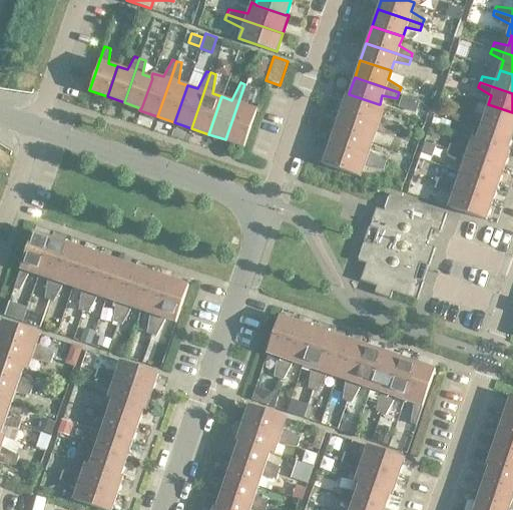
[(249,86),(244,84),(225,139),(243,146),(257,108),(246,105),(249,86)]
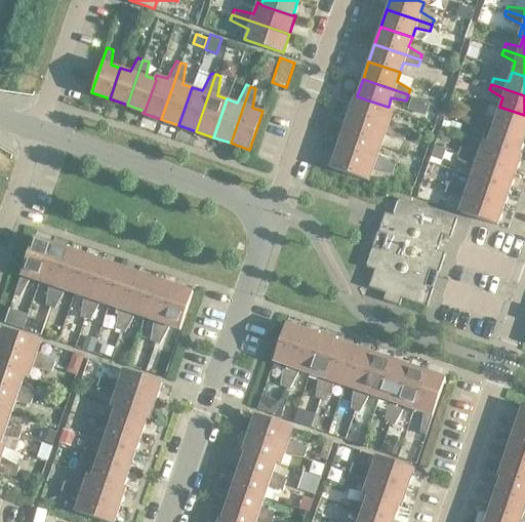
[(260,93),(257,104),(265,106),(269,95),(260,93)]
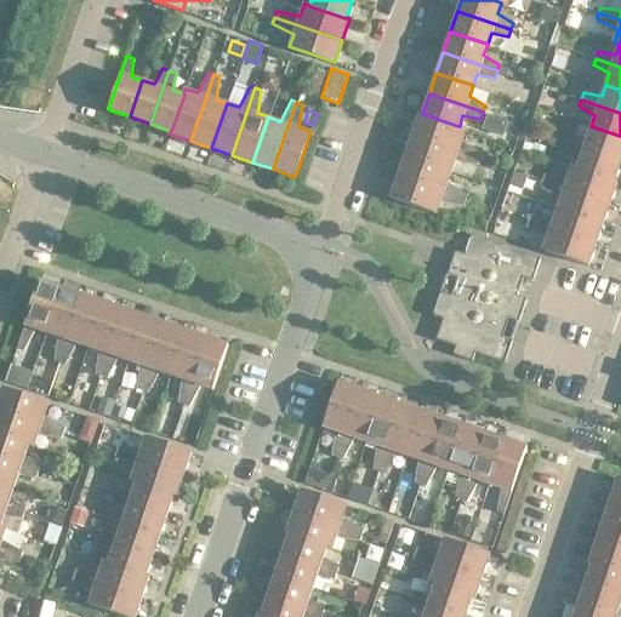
[(420,113),(412,135),(479,158),(482,152),(461,141),(465,127),(460,126),(459,126),(422,114),(422,113),(420,113)]
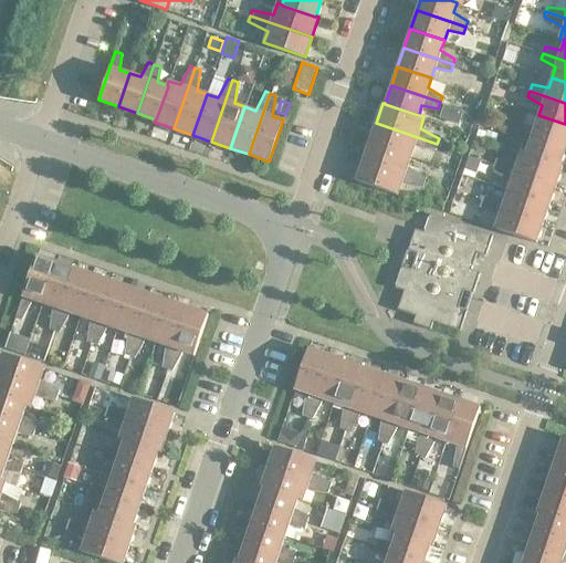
[(443,104),(439,117),(459,124),(462,111),(443,104)]
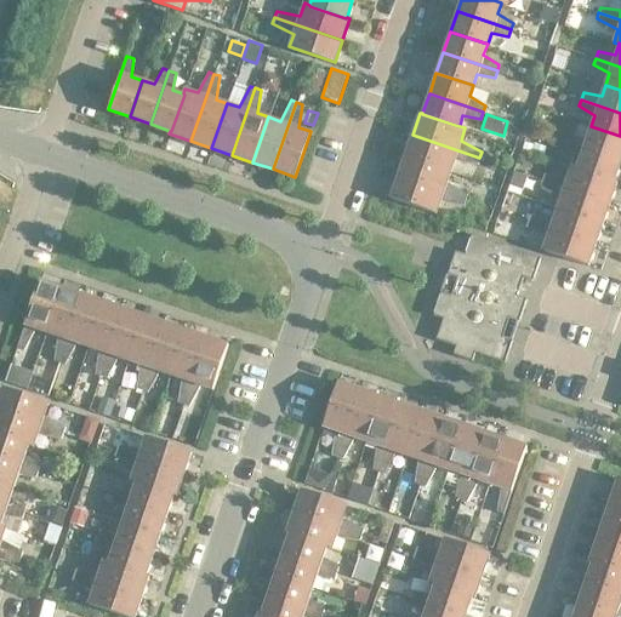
[(620,158),(620,136),(591,126),(587,137),(569,133),(568,141),(620,159),(620,158)]
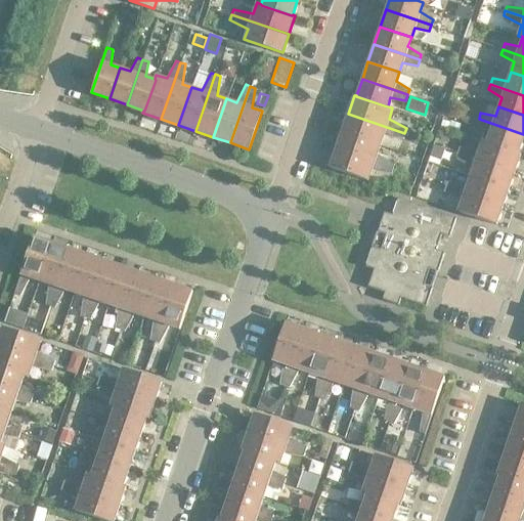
[(404,133),(348,114),(342,131),(380,143),(383,134),(403,137),(404,133)]
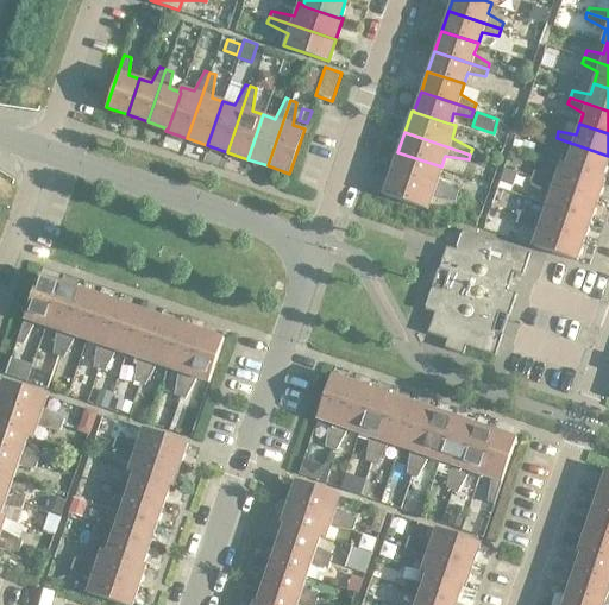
[(540,132),(537,142),(553,147),(554,144),(557,138),(540,132)]
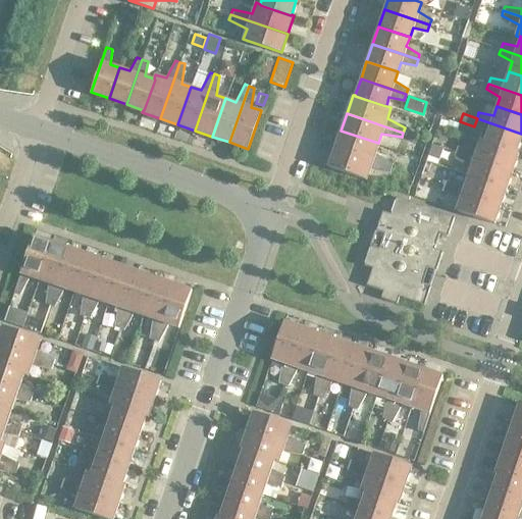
[(440,117),(438,123),(446,126),(448,120),(440,117)]
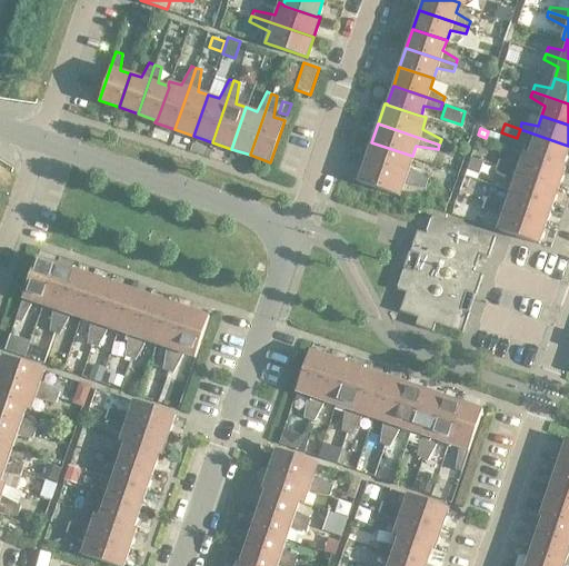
[(488,131),(486,138),(497,141),(500,133),(489,129),(488,131)]
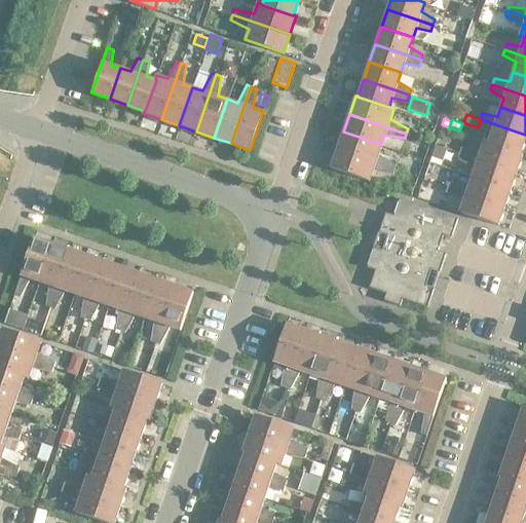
[(525,135),(481,119),(479,124),(492,133),(489,141),(489,142),(520,152),(520,151),(525,135)]
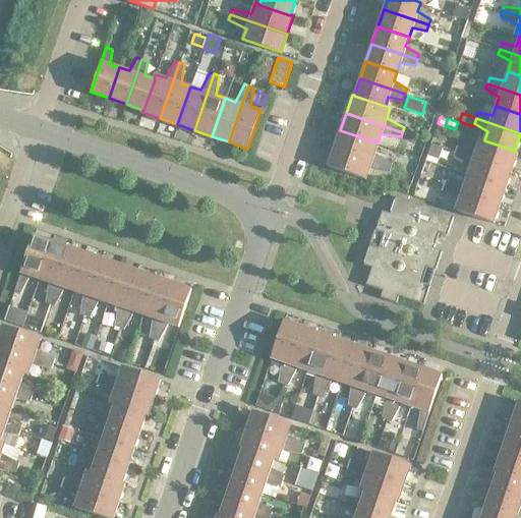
[(378,142),(340,130),(334,148),(391,167),(392,162),(374,153),(378,142)]
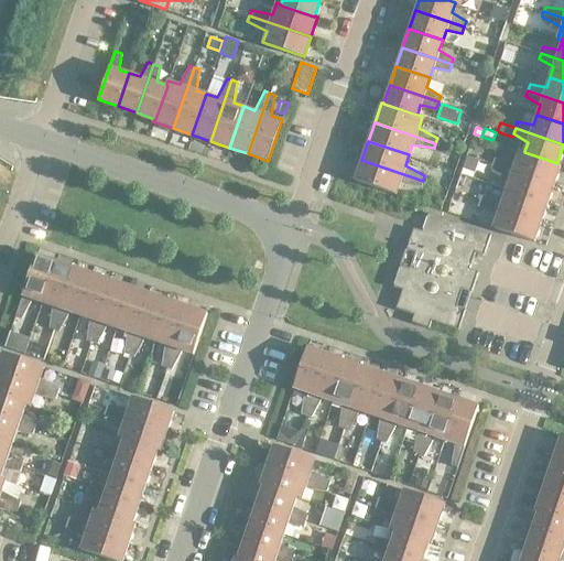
[(494,157),(492,162),(553,183),(561,163),(557,162),(557,163),(524,152),(524,151),(519,150),(516,161),(494,157)]
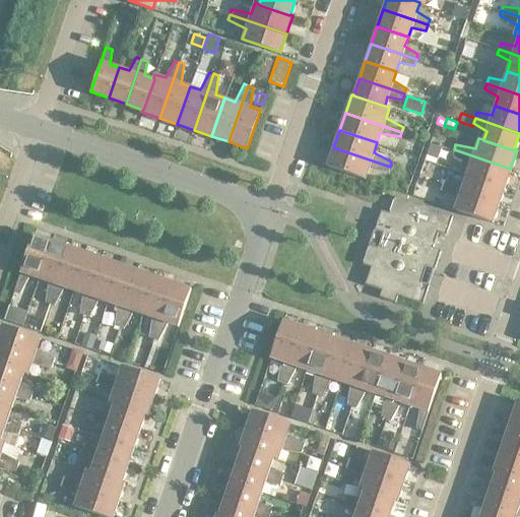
[(390,167),(333,147),(327,166),(365,178),(369,168),(388,171),(390,167)]
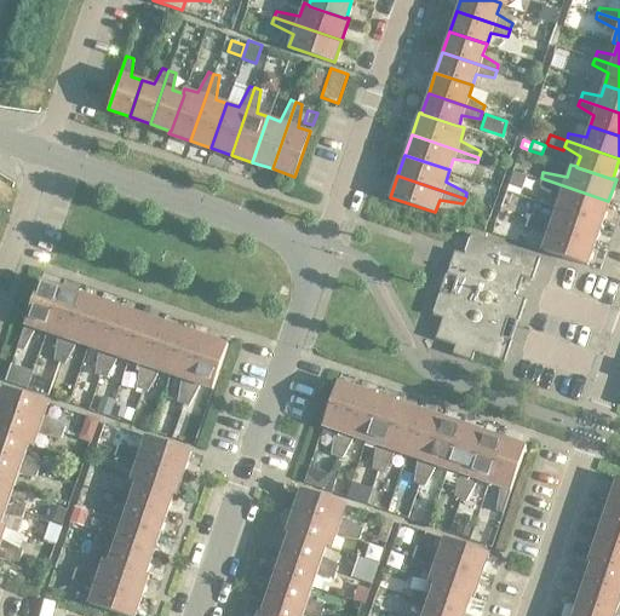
[(608,201),(541,178),(539,184),(560,195),(556,206),(602,222),(608,201)]
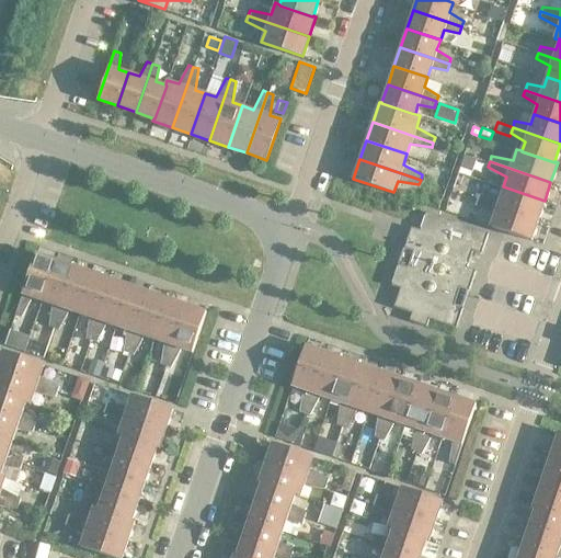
[(545,201),(503,186),(500,197),(479,194),(477,198),(538,219),(545,201)]
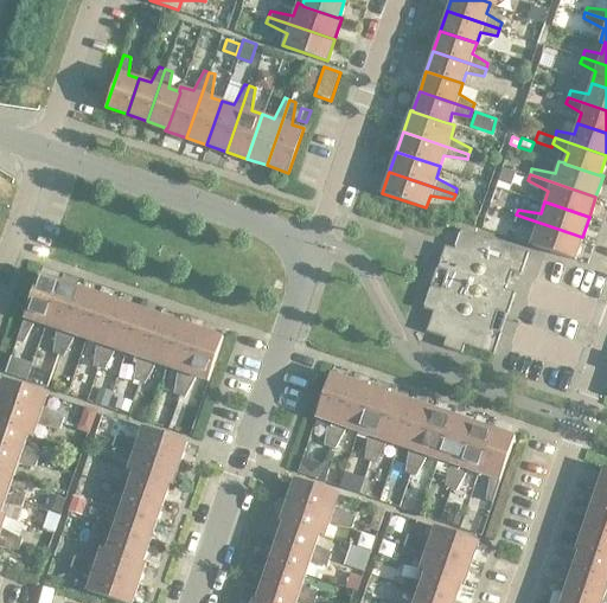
[(582,237),(516,215),(515,220),(535,231),(530,243),(575,258),(582,237)]
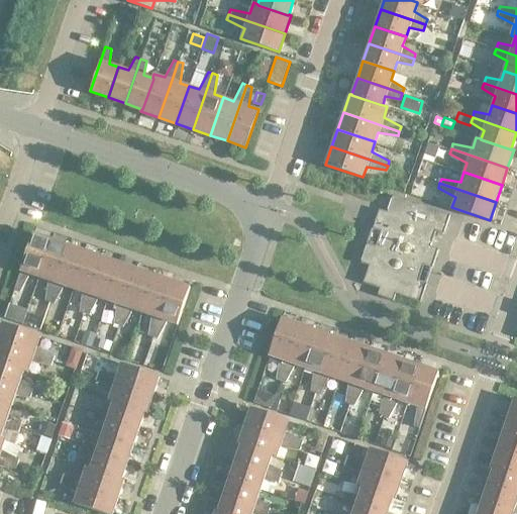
[(393,194),(387,211),(387,212),(435,228),(435,229),(443,232),(450,213),(393,194)]
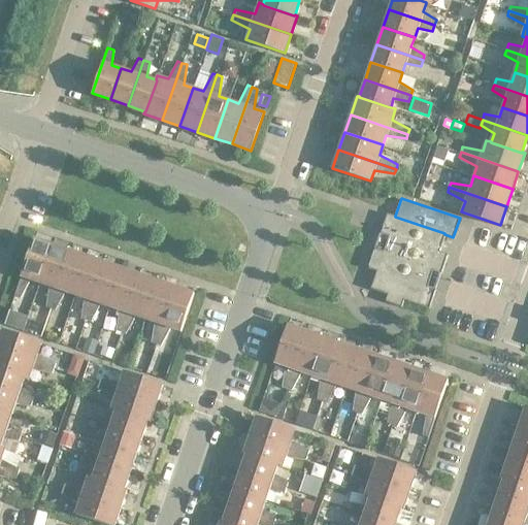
[(387,212),(381,232),(389,235),(389,234),(438,251),(439,250),(444,234),(444,233),(395,217),(395,216),(387,212)]
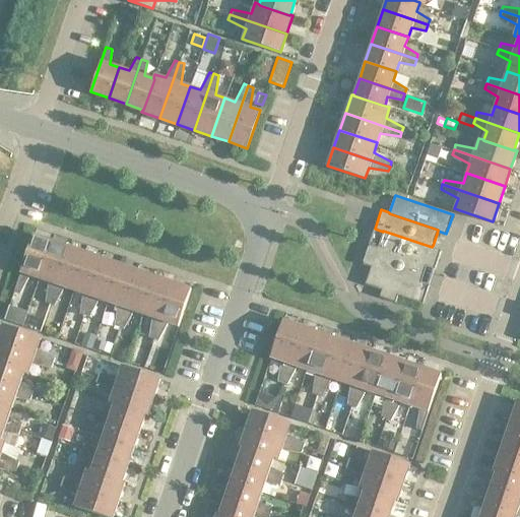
[(383,232),(375,229),(369,244),(377,247),(377,248),(427,264),(426,265),(434,268),(441,249),(433,246),(432,247),(383,231),(383,232)]
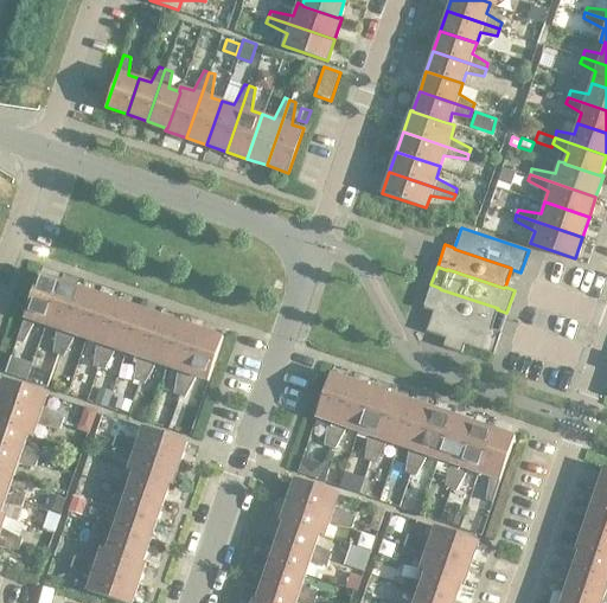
[(61,280),(39,273),(24,316),(17,339),(23,341),(34,320),(45,324),(61,280)]
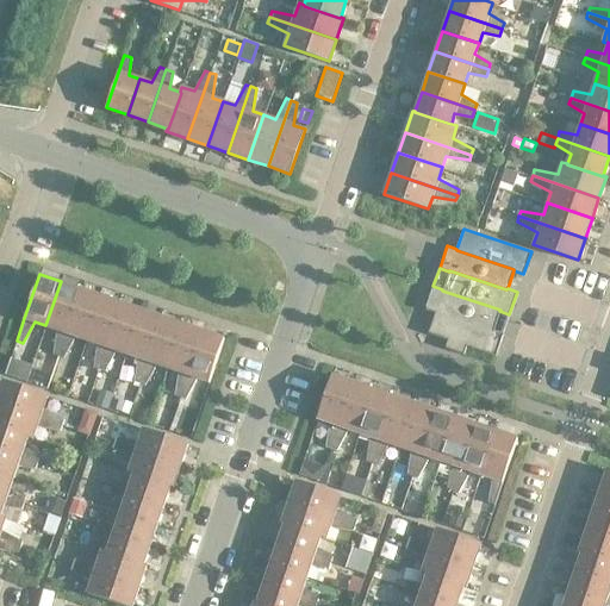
[(81,288),(61,281),(45,325),(56,330),(53,353),(58,355),(81,288)]
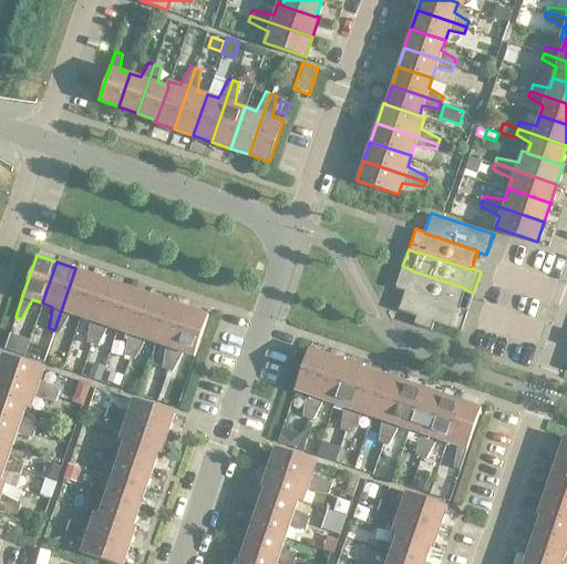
[(411,269),(402,266),(395,287),(404,290),(404,289),(459,307),(459,306),(464,289),(465,288),(411,270),(411,269)]
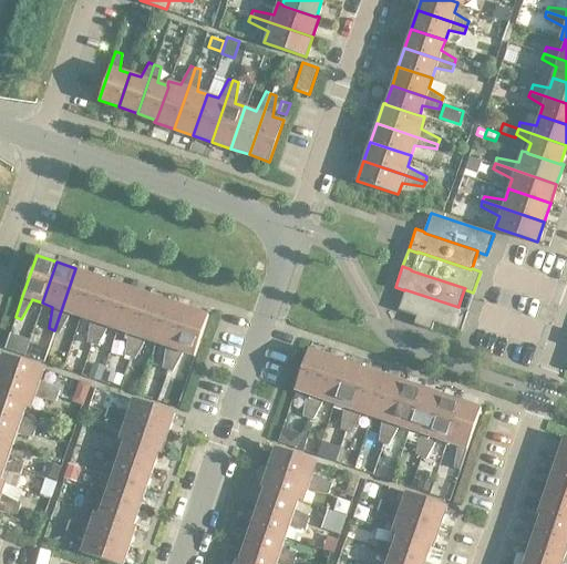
[(94,275),(75,268),(54,330),(59,331),(69,313),(80,316),(94,275)]
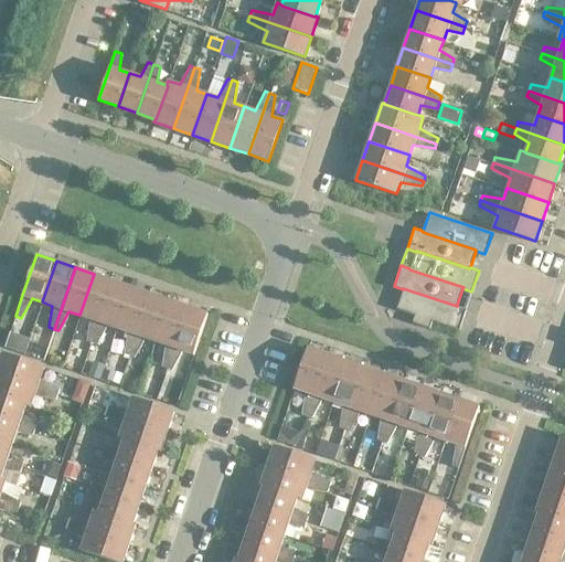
[(113,281),(94,274),(80,315),(89,318),(86,340),(92,341),(113,281)]
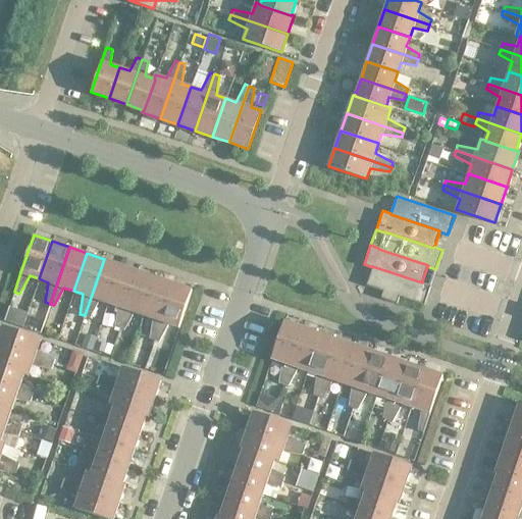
[(121,264),(104,259),(85,315),(89,317),(98,299),(108,303),(121,264)]
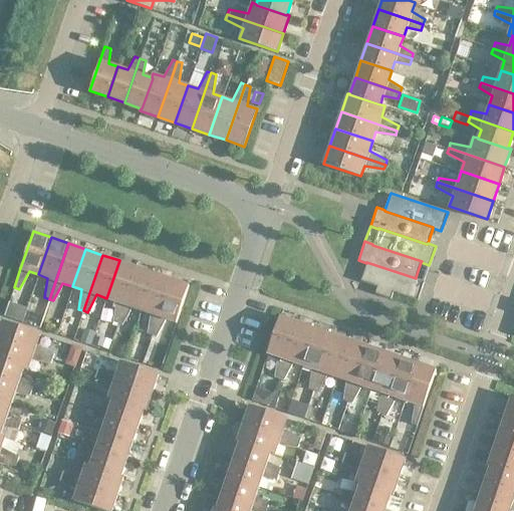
[(137,266),(119,260),(106,298),(115,301),(112,320),(117,322),(137,266)]
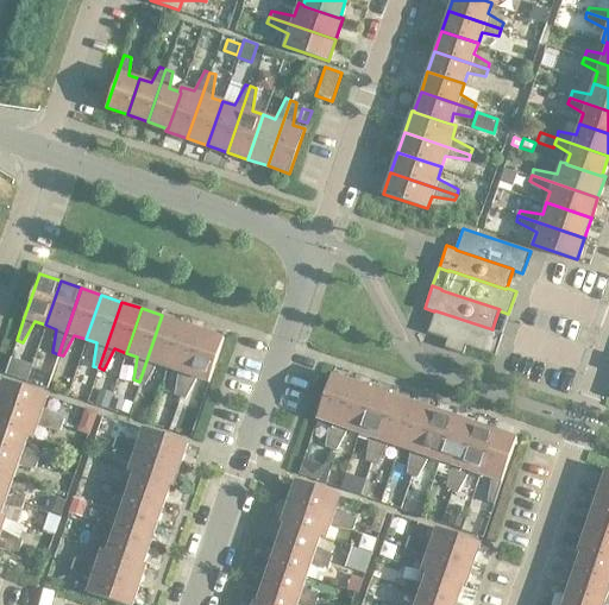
[(434,310),(434,312),(427,332),(447,338),(444,346),(463,353),(465,345),(495,354),(502,332),(493,328),(493,329),(434,310)]
